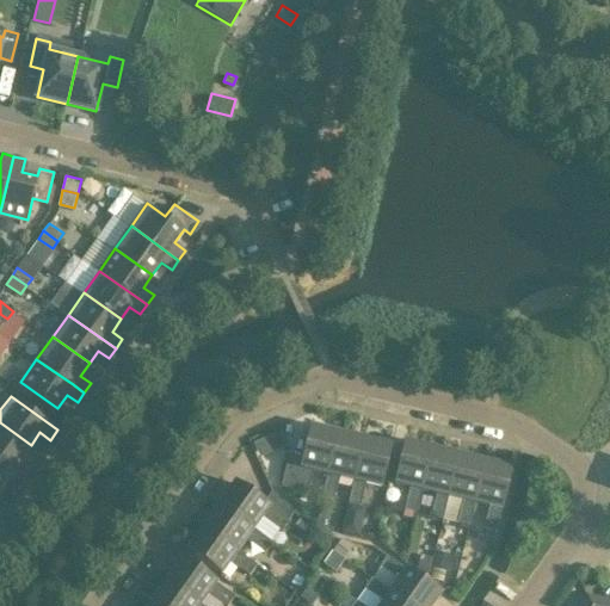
[(22,457),(31,445),(0,422),(0,456),(26,475),(32,465),(22,457)]
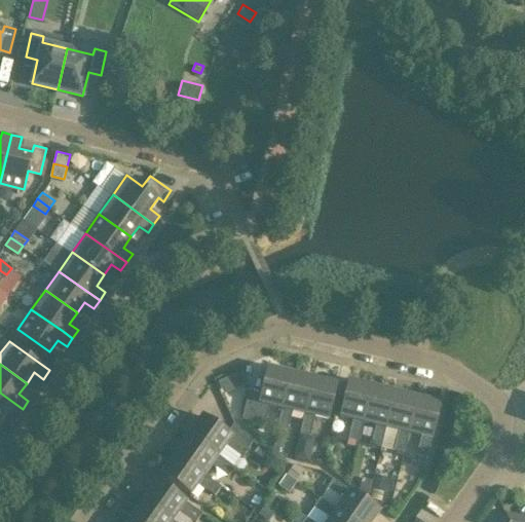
[(267,365),(261,395),(249,392),(242,417),(265,422),(269,403),(282,406),(291,371),(267,365)]
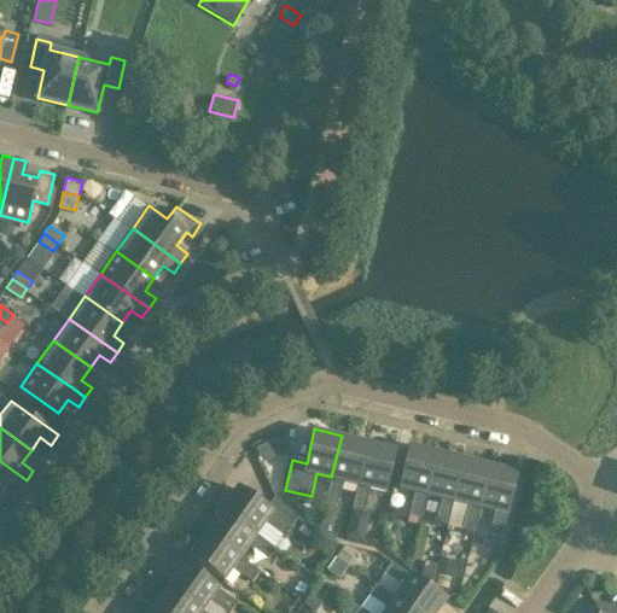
[(275,447),(278,451),(279,455),(290,450),(283,436),(273,439),(275,447)]
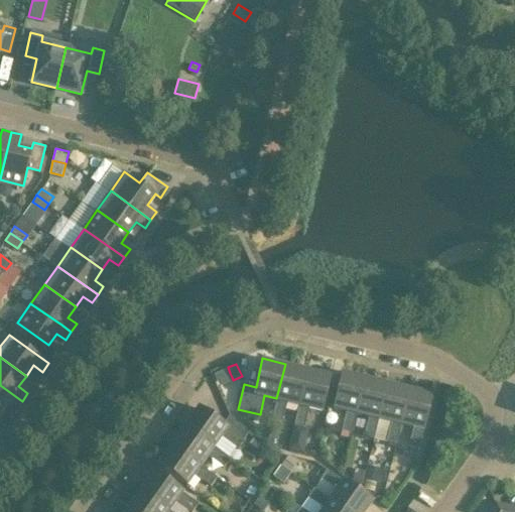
[(286,400),(298,403),(307,369),(285,364),(276,398),(272,417),(282,419),(286,400)]
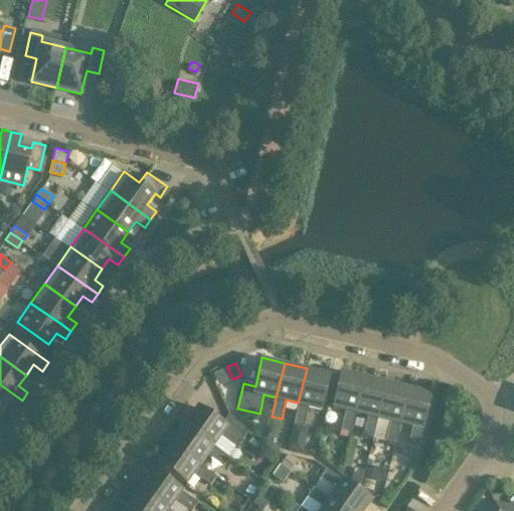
[(330,374),(307,368),(298,402),(294,421),(304,423),(308,404),(322,408),(330,374)]
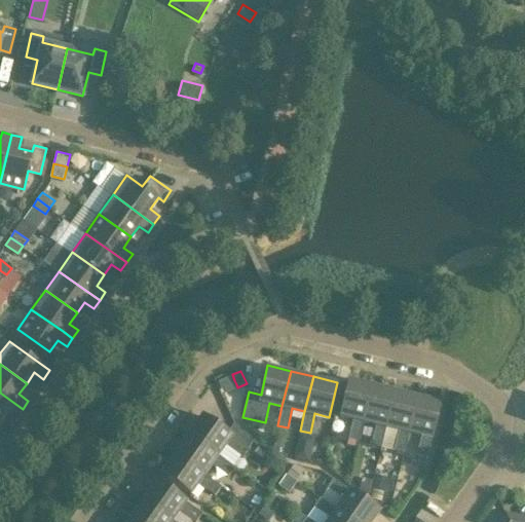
[(359,439),(364,419),(372,384),(348,379),(340,414),(353,417),(348,437),(359,439)]
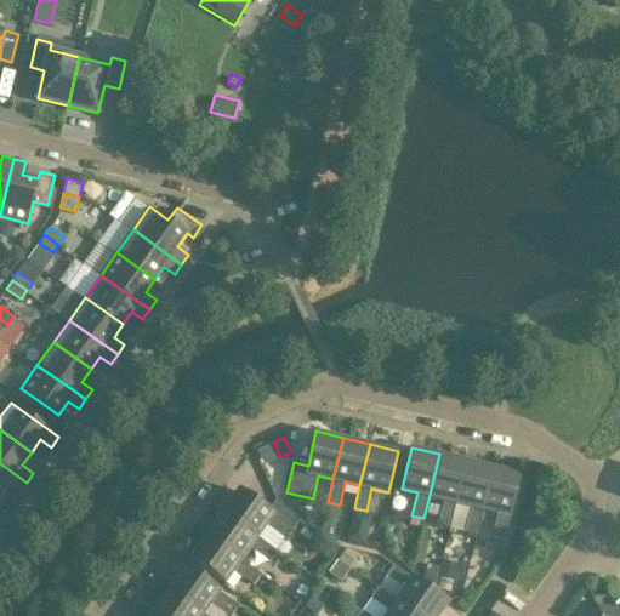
[(439,454),(430,495),(444,498),(439,522),(451,525),(456,501),(466,460),(439,454)]
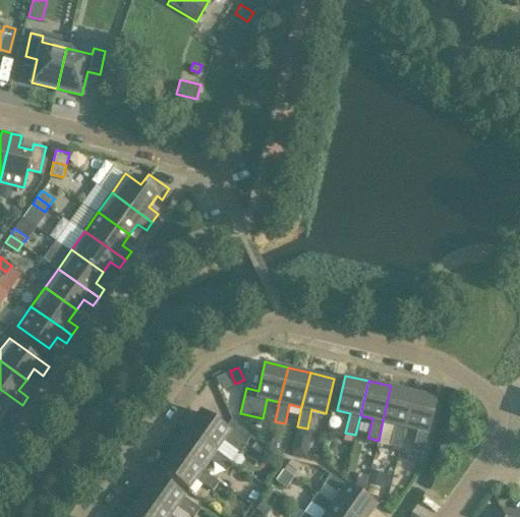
[(414,392),(391,386),(383,420),(395,423),(391,443),(401,446),(405,426),(414,392)]
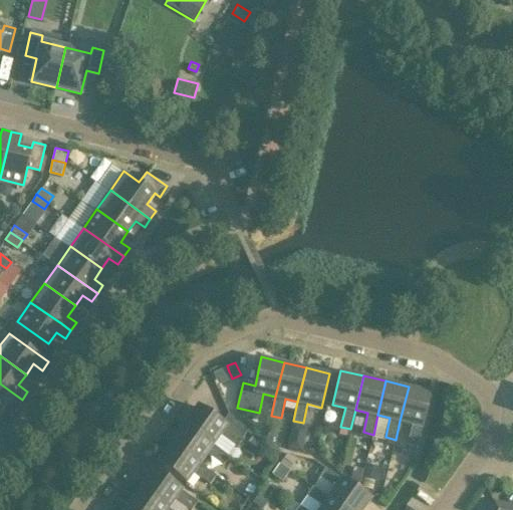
[(16,408),(22,400),(0,384),(0,411),(7,402),(16,408)]
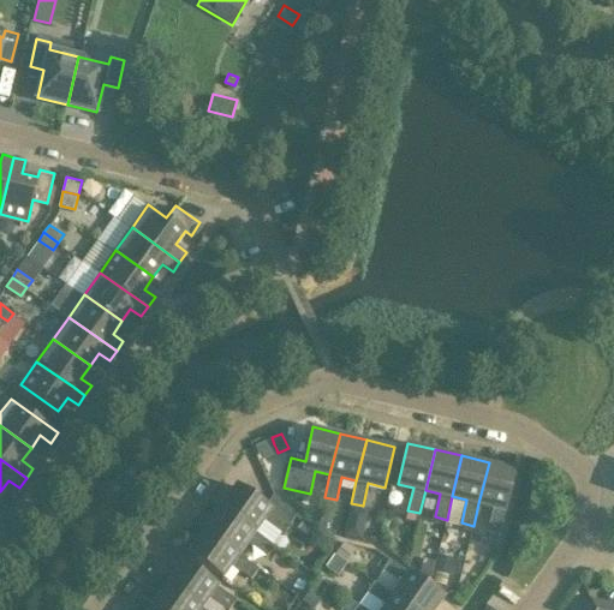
[(489,462),(478,503),(493,507),(488,530),(500,532),(506,509),(516,468),(489,462)]
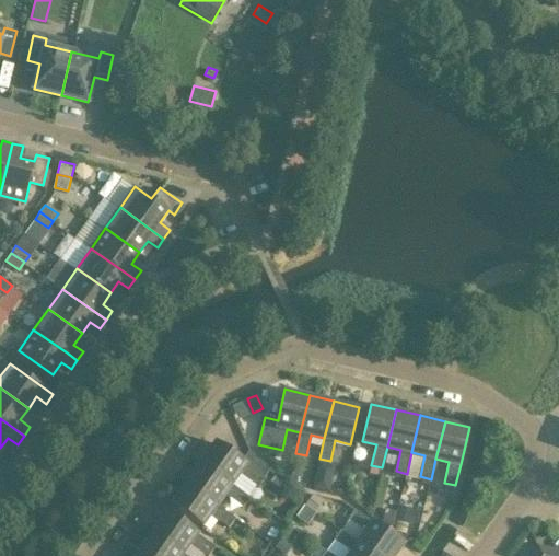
[(233,483),(241,472),(258,485),(272,464),(249,448),(243,459),(217,440),(201,461),(251,496),(233,483)]
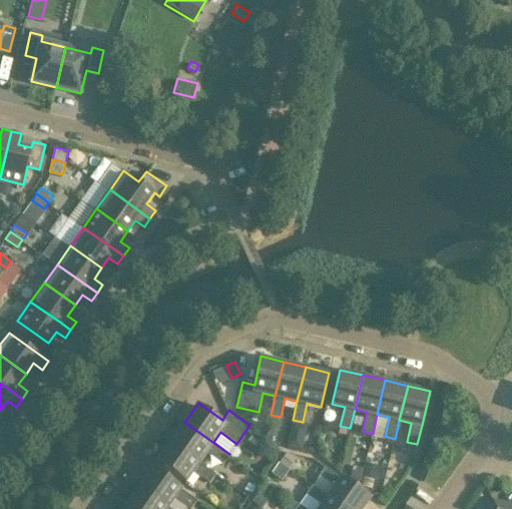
[(271,415),(269,424),(279,426),(281,417),(271,415)]
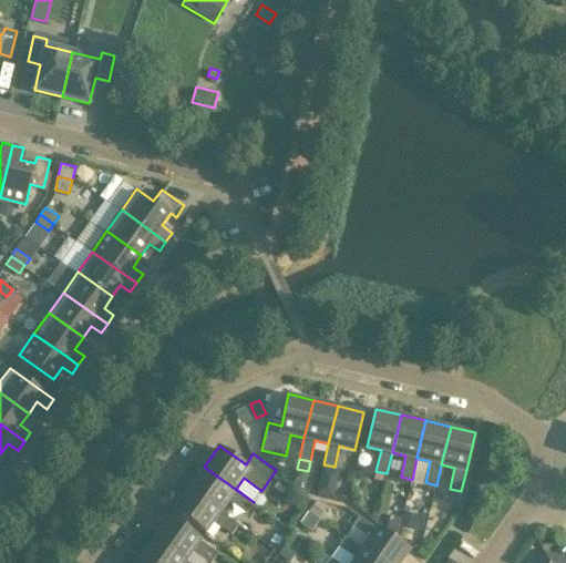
[(222,510),(228,500),(229,499),(247,511),(254,502),(204,467),(189,488),(238,523),(239,522),(222,510)]
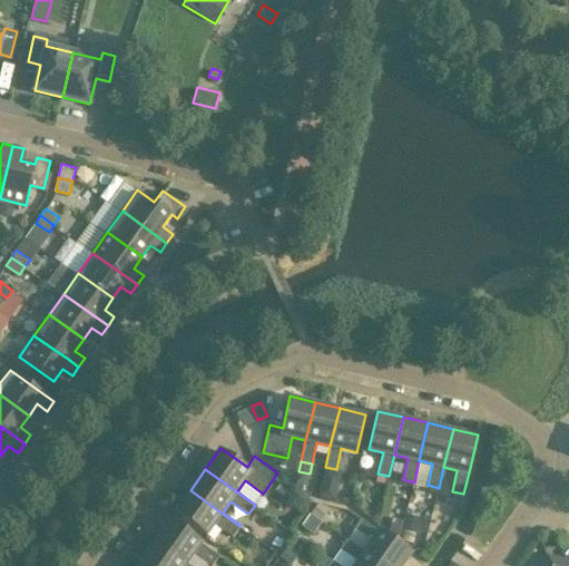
[(207,534),(216,523),(234,535),(239,526),(190,490),(175,511),(207,534)]
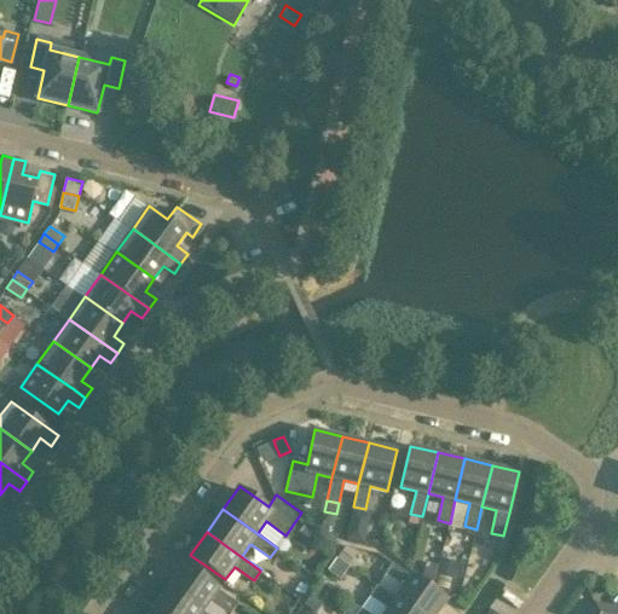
[(348,562),(357,551),(346,543),(338,555),(348,562)]
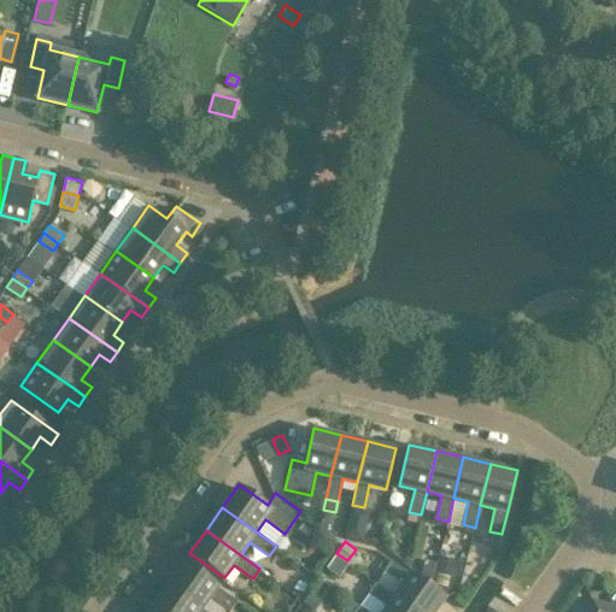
[(327,565),(341,576),(350,563),(347,560),(336,553),(327,565)]
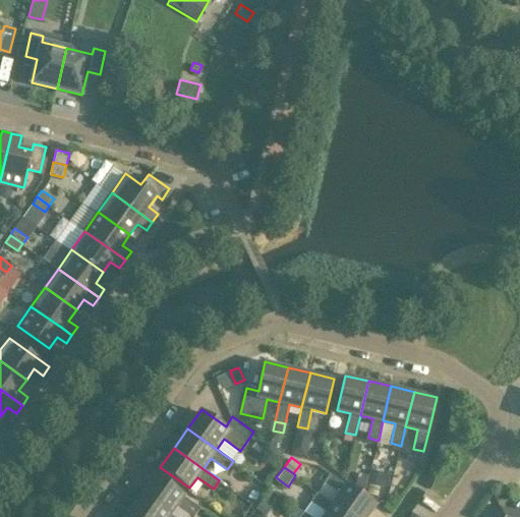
[(370,474),(359,471),(356,485),(366,487),(370,474)]
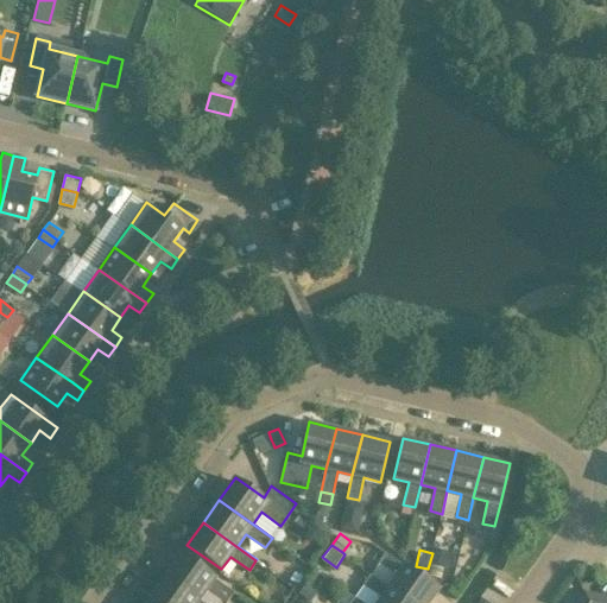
[(444,567),(448,553),(434,550),(431,564),(444,567)]
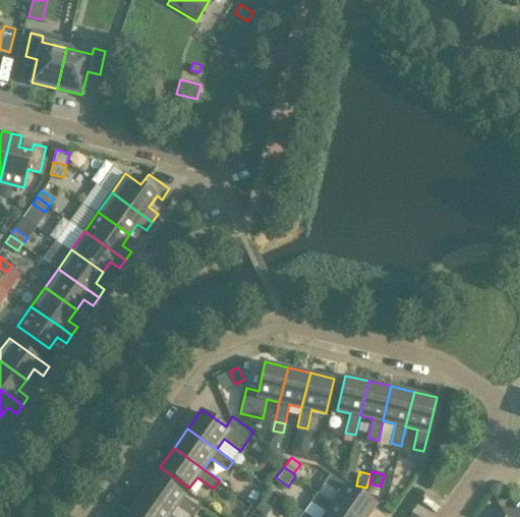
[(347,483),(331,472),(325,481),(341,493),(334,503),(318,492),(352,516),(366,516),(377,504),(347,483)]
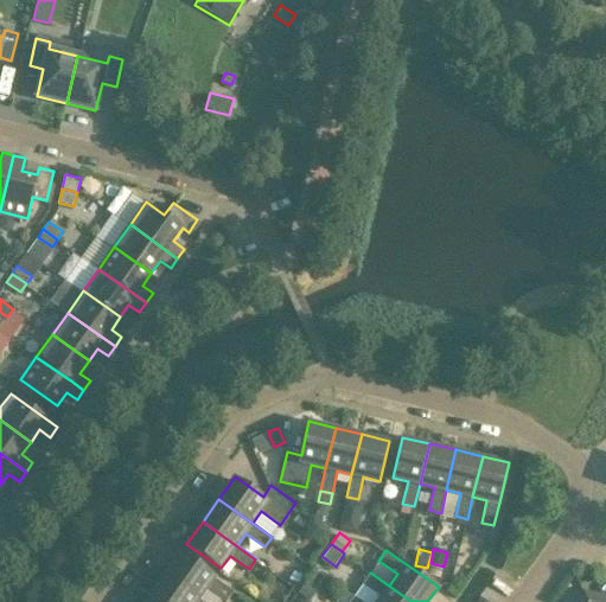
[(182,552),(165,575),(199,599),(208,587),(227,600),(234,590),(215,576),(182,552)]
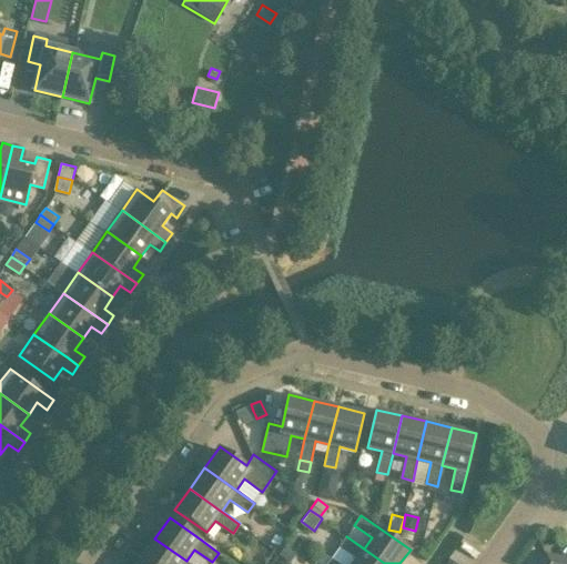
[(357,557),(352,563),(341,563),(332,556),(331,556),(341,563),(384,563),(346,536),(340,545),(357,557)]
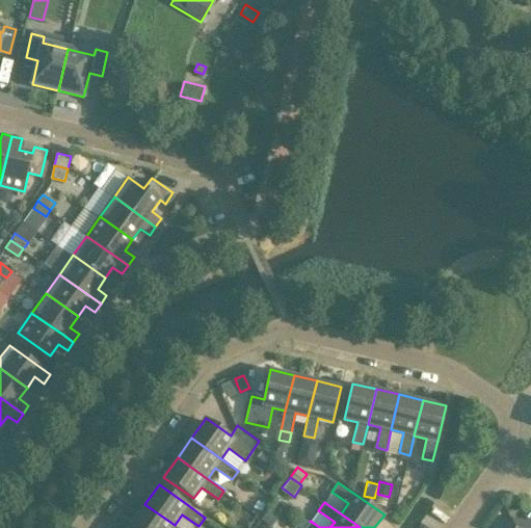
[(178,527),(144,504),(131,523),(137,527),(178,527)]
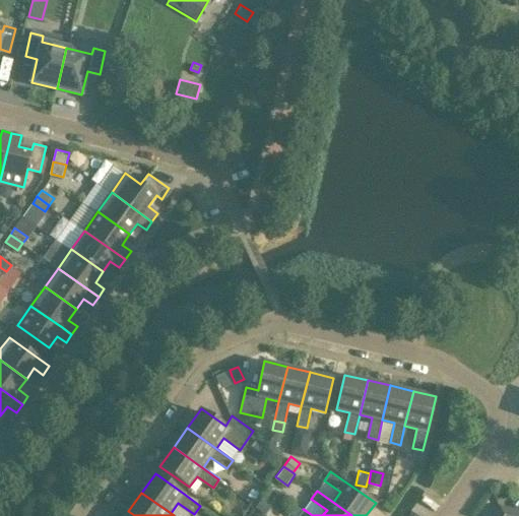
[(266,512),(271,505),(261,498),(256,505),(266,512)]
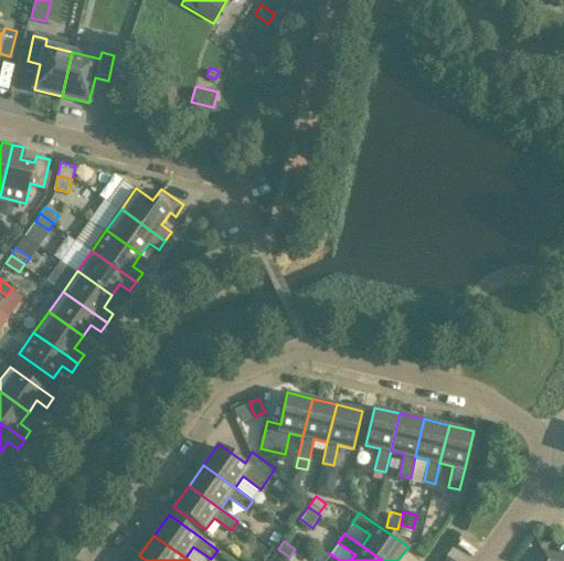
[(545,560),(542,549),(532,560),(545,560)]
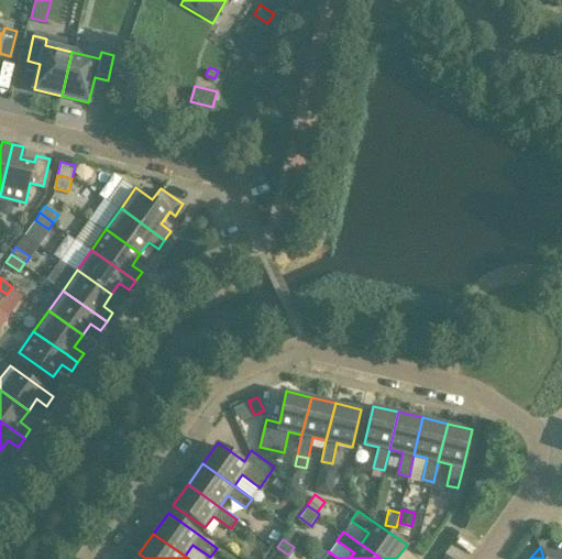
[(561,552),(540,547),(543,558),(561,558),(561,552)]
